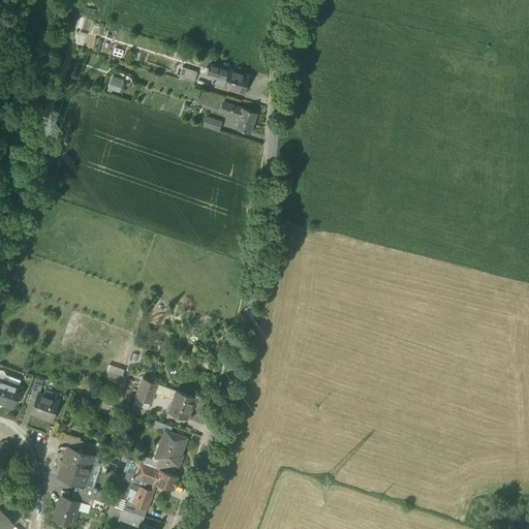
[(116,48),(115,56),(123,58),(124,50),(116,48)]
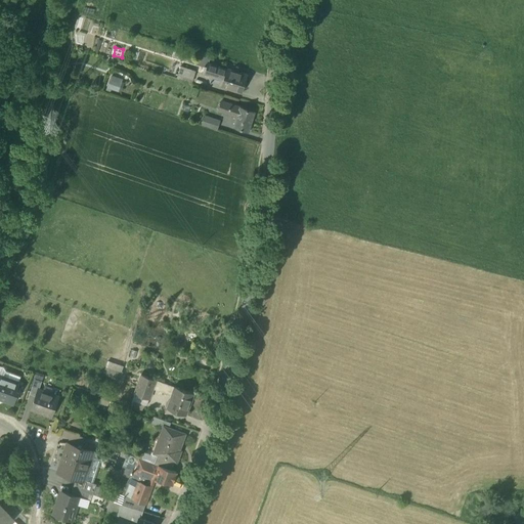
[(199,68),(206,70),(208,63),(210,57),(202,54),(199,68)]
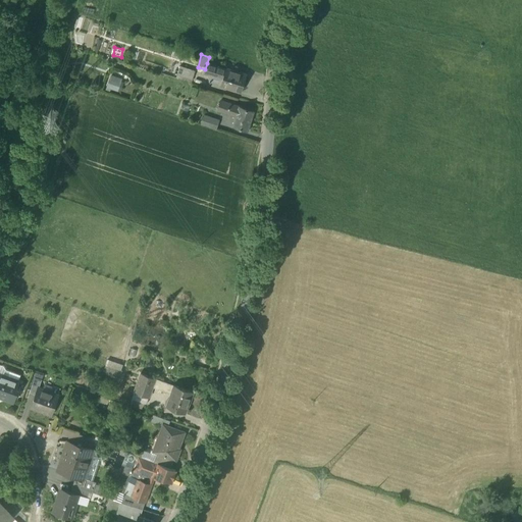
[(220,85),(241,92),(243,84),(244,84),(247,74),(225,68),(225,69),(207,63),(205,69),(204,72),(222,77),(220,85)]
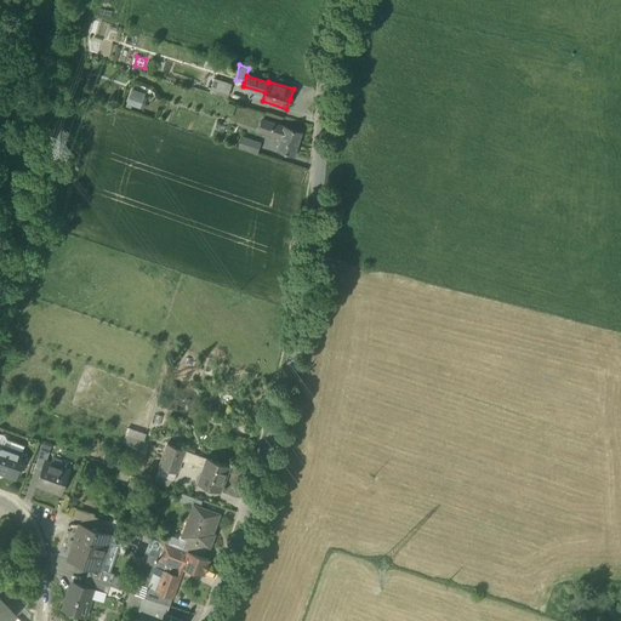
[(214,93),(231,100),(234,87),(217,83),(214,93)]
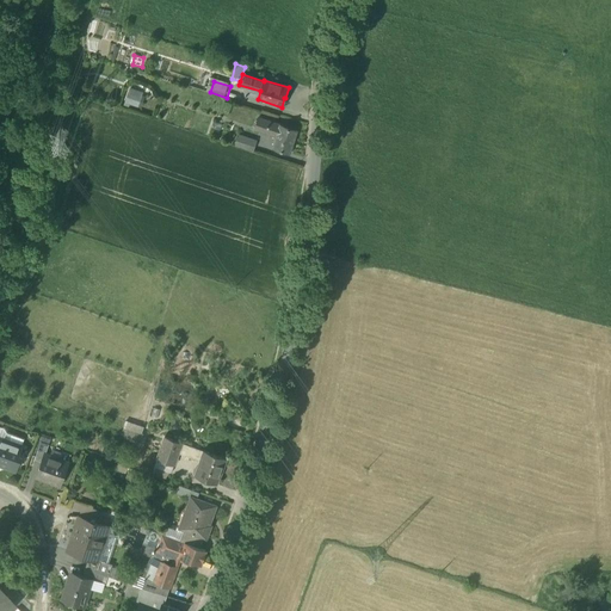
[(125,103),(141,107),(144,91),(129,87),(125,103)]
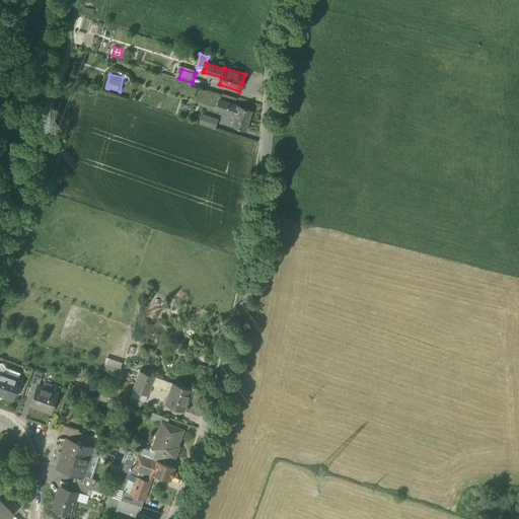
[(188,96),(193,98),(197,89),(191,87),(188,96)]
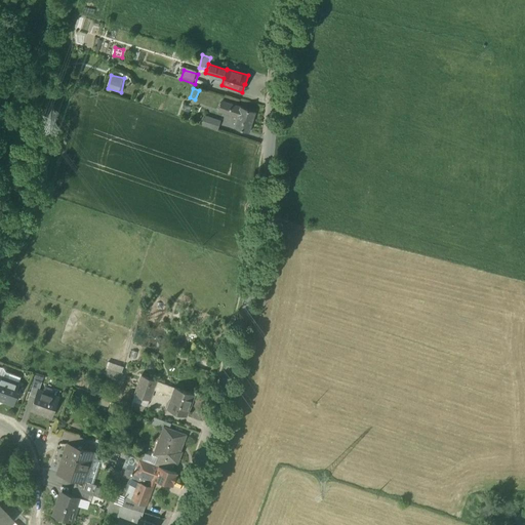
[(254,112),(232,105),(221,102),(219,111),(229,114),(238,117),(235,127),(248,131),(254,112)]
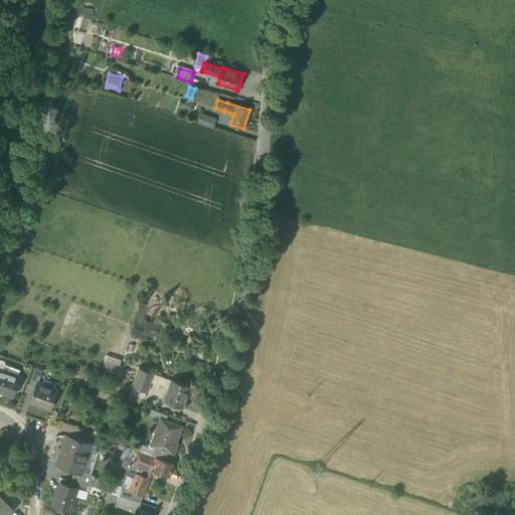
[(198,123),(213,128),(216,119),(201,114),(198,123)]
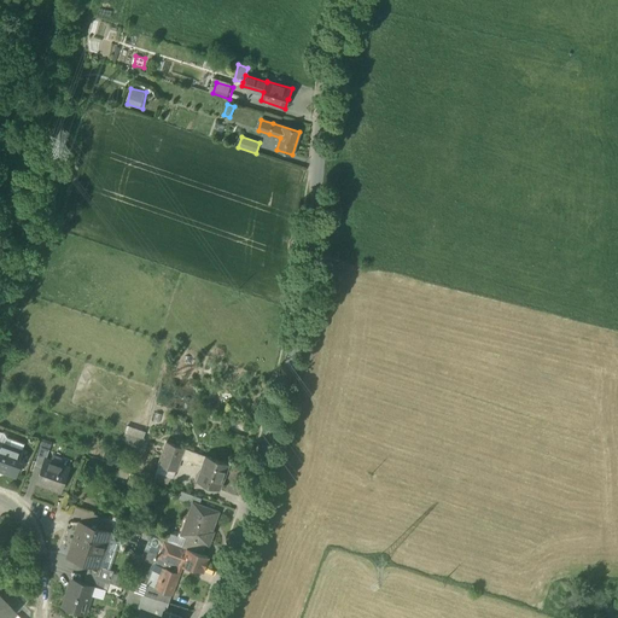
[(1,432),(0,436),(0,443),(7,447),(7,448),(22,453),(23,452),(22,452),(24,444),(7,438),(4,433),(1,432)]
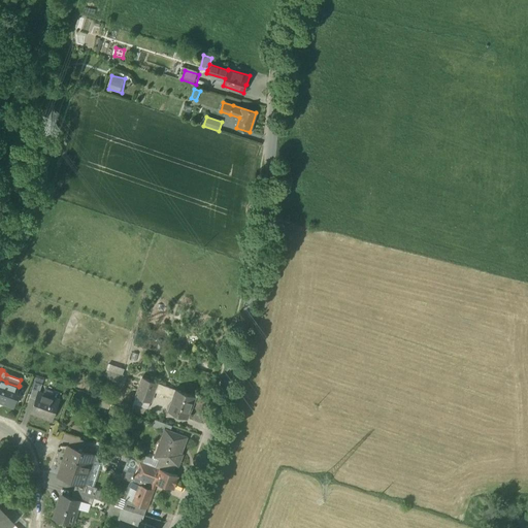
[(105,377),(121,383),(124,375),(107,369),(105,377)]
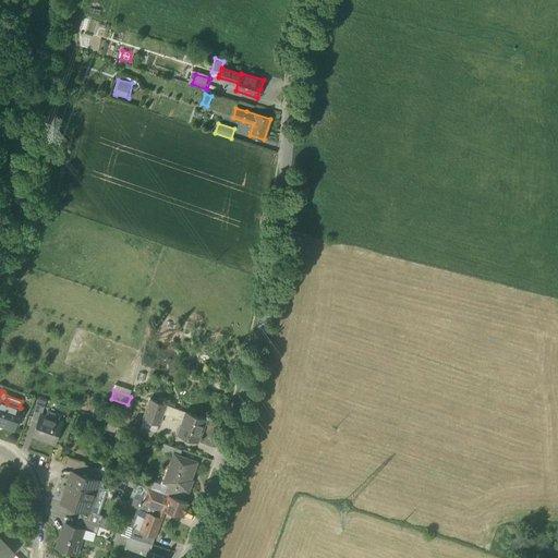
[(141,427),(156,433),(159,425),(162,414),(167,404),(154,400),(150,398),(143,419),(141,427)]
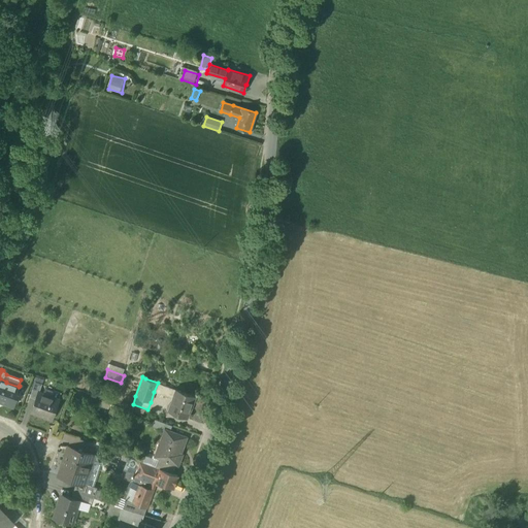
[(17,394),(19,387),(6,383),(6,382),(0,378),(0,400),(14,405),(19,394),(17,394)]
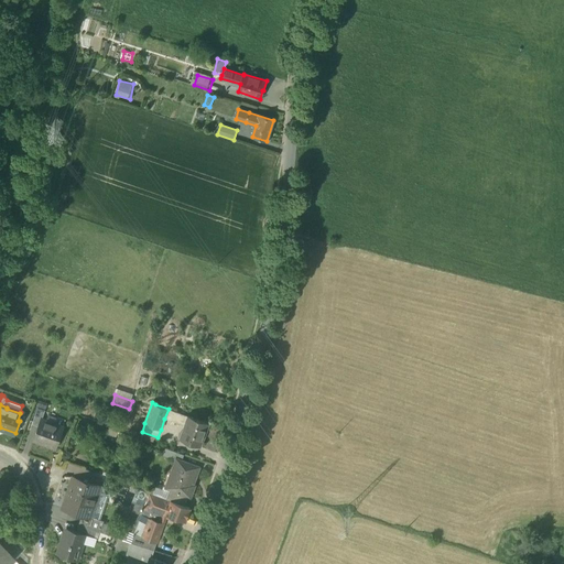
[(33,421),(40,424),(41,420),(42,420),(43,415),(45,410),(38,408),(33,421)]
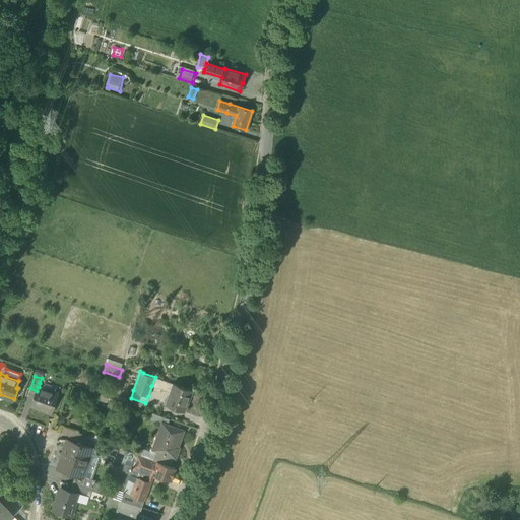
[(151,386),(171,393),(174,383),(172,383),(155,377),(151,386)]
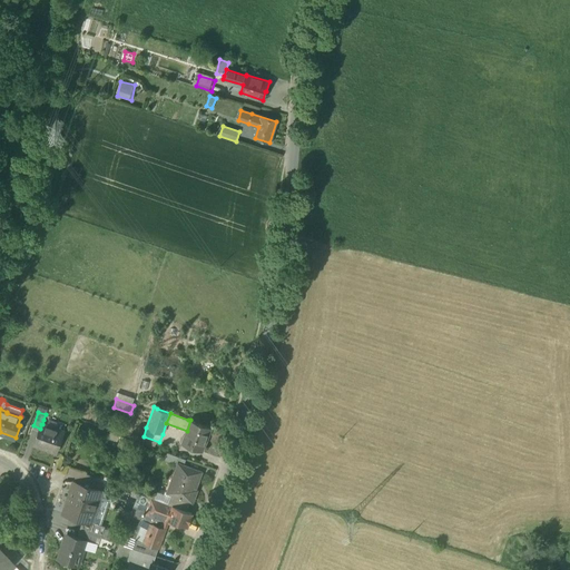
[(183,443),(202,451),(207,435),(208,436),(210,428),(190,420),(187,431),(183,443)]
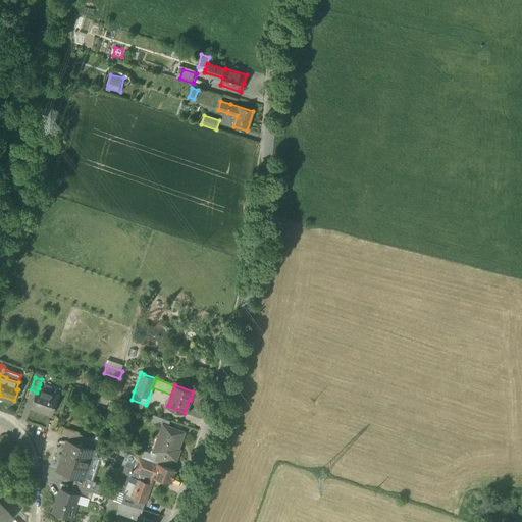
[(32,408),(51,415),(58,396),(39,388),(38,388),(37,393),(34,399),(35,399),(32,408)]
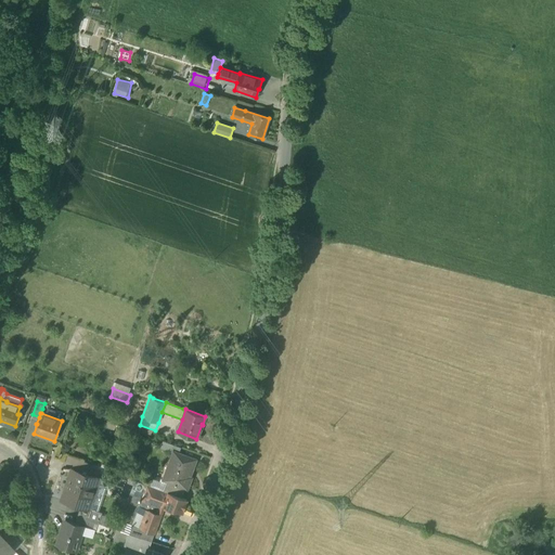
[(173,451),(179,453),(181,447),(163,440),(159,448),(170,452),(171,451),(173,452),(173,451)]
